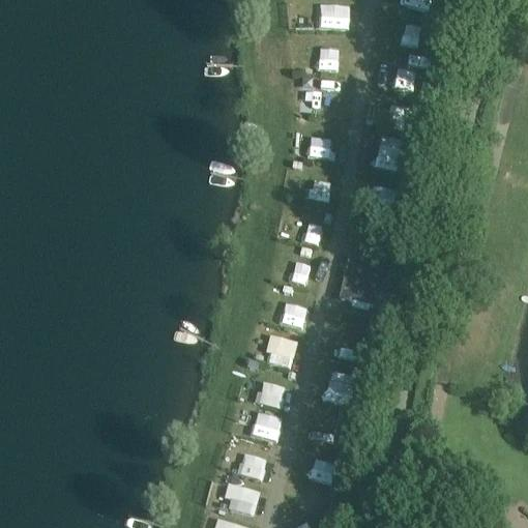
[(433,13),(434,0),(401,0),(400,9),(433,13)]
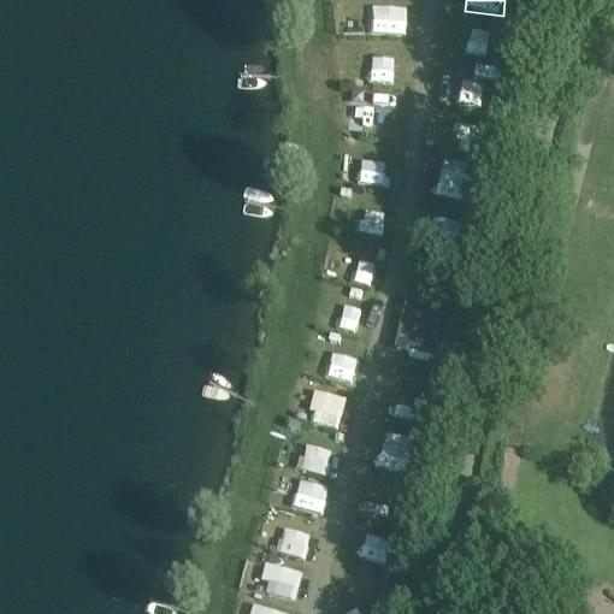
[(364,3),(364,35),(405,35),(405,3),(364,3)]
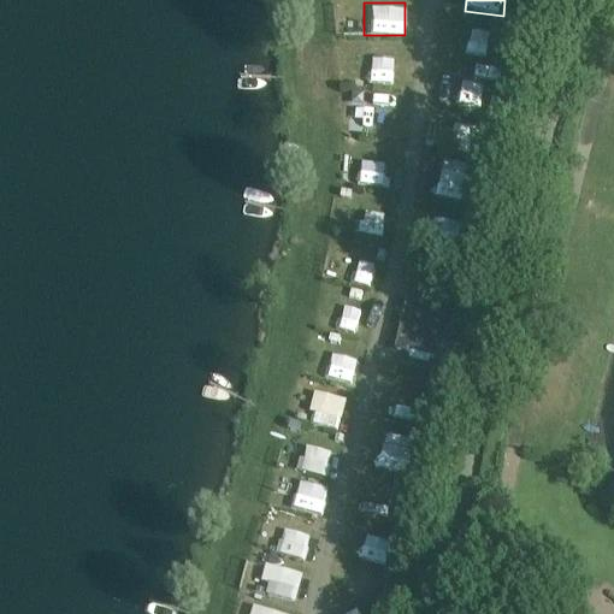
[(467,54),(495,58),(499,34),(471,30),(467,54)]
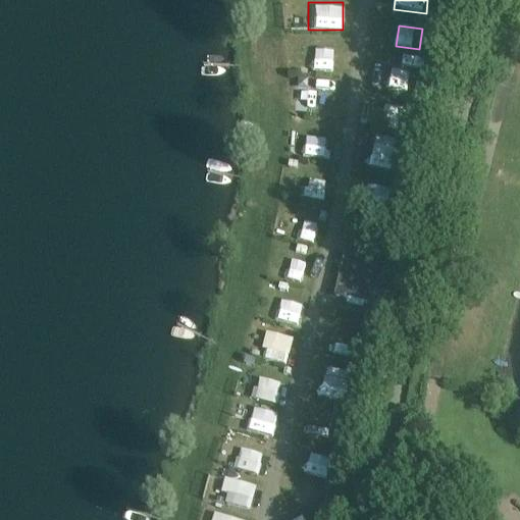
[(341,70),(342,46),(310,45),(310,70),(341,70)]
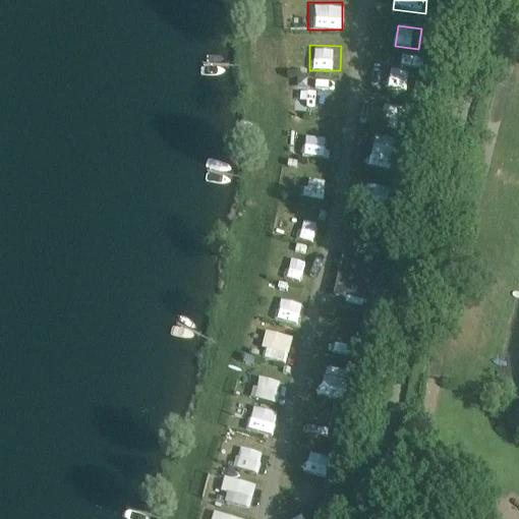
[(380,63),(375,87),(406,93),(411,70),(380,63)]
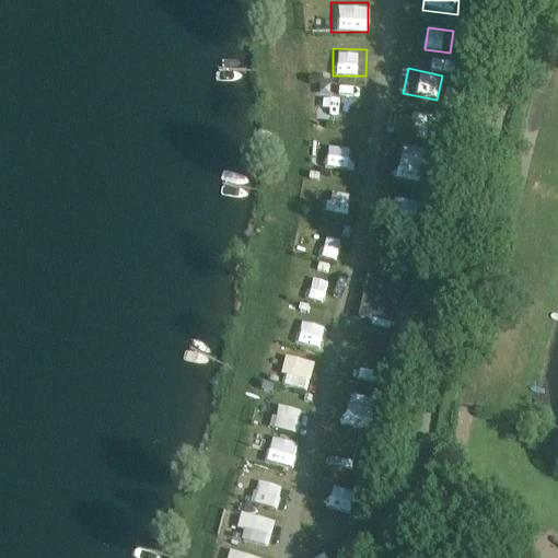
[(404,85),(406,71),(392,69),(390,83),(404,85)]
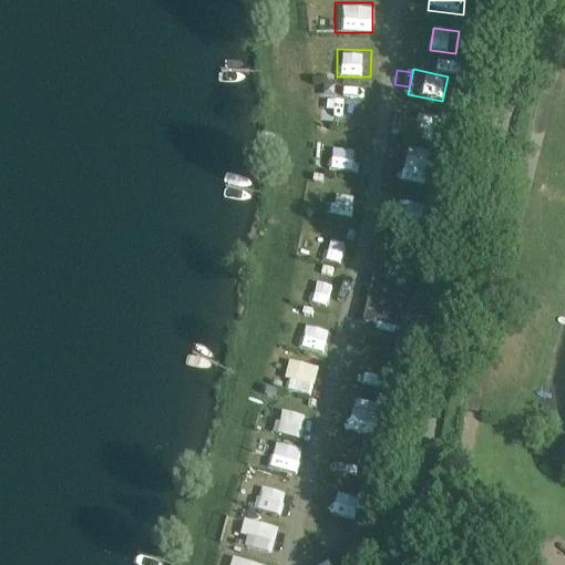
[(337,121),(365,122),(365,98),(338,98),(337,121)]
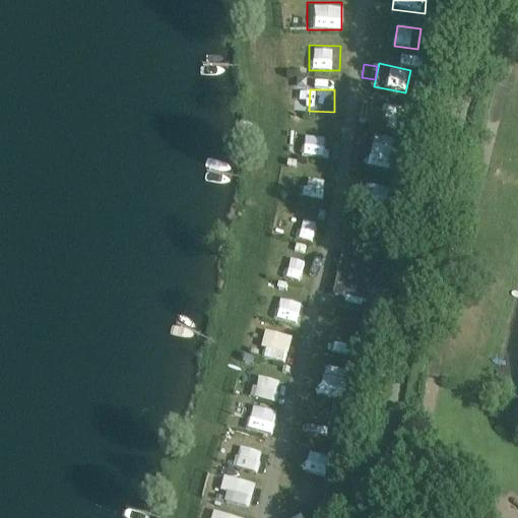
[(383,127),(406,129),(408,109),(385,107),(383,127)]
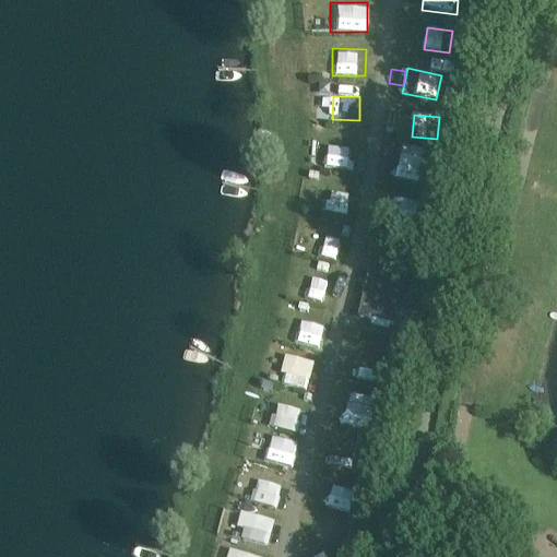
[(329,141),(324,165),(352,170),(356,146),(329,141)]
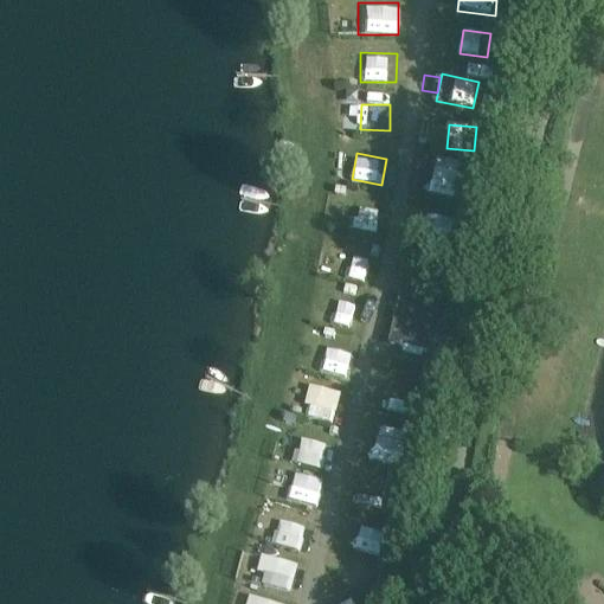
[(441,197),(469,200),(474,166),(445,162),(441,197)]
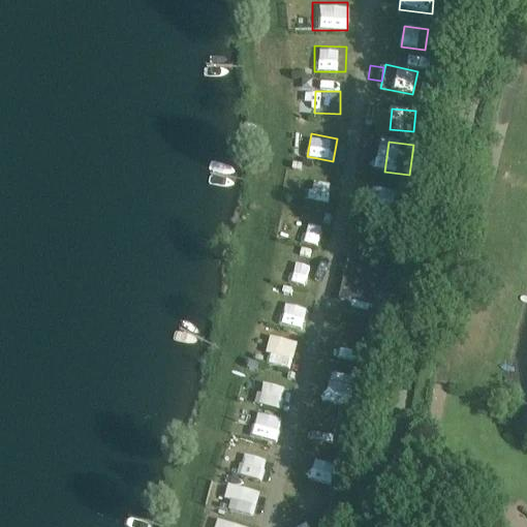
[(298,198),(327,203),(331,175),(302,171),(298,198)]
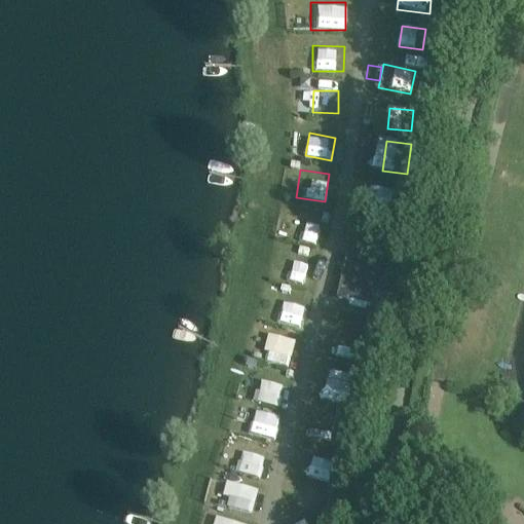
[(365,186),(364,210),(396,210),(397,187),(365,186)]
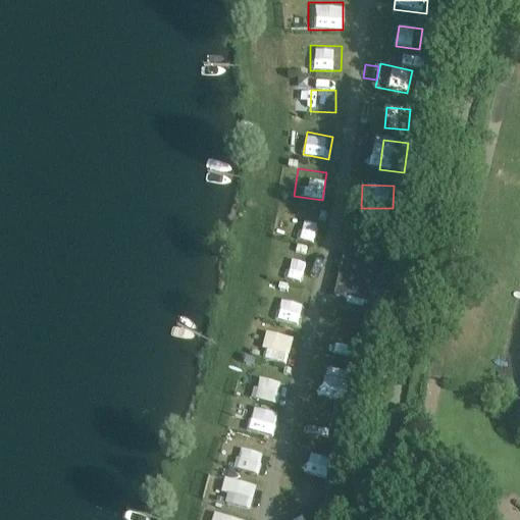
[(289,235),(312,242),(318,221),(295,214),(289,235)]
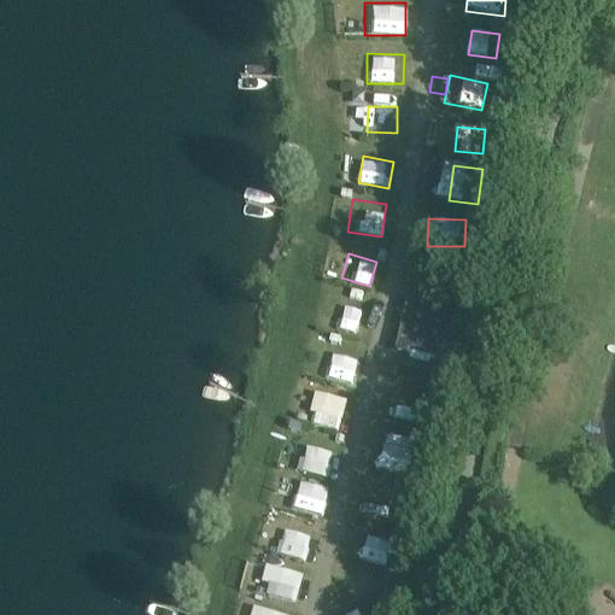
[(457,305),(454,304),(408,294),(396,351),(445,362),(457,305)]
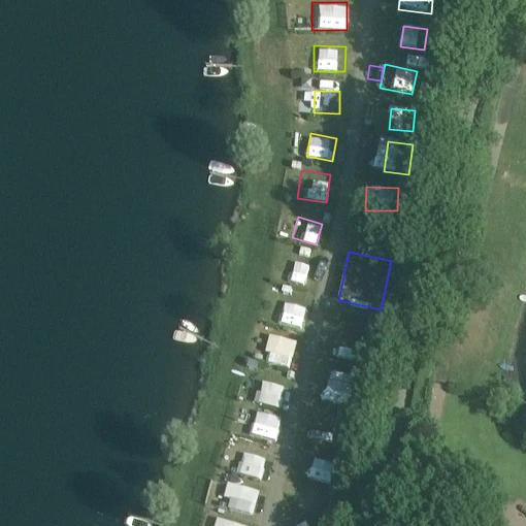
[(310,288),(318,267),(290,258),(284,280),(310,288)]
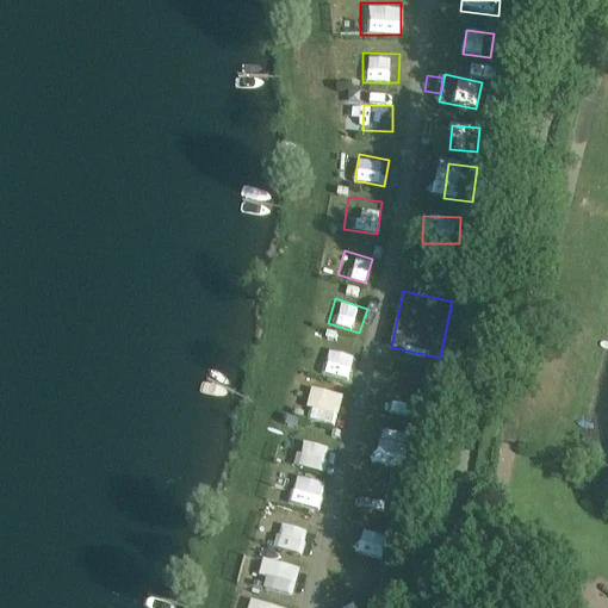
[(345,377),(351,351),(317,345),(312,371),(345,377)]
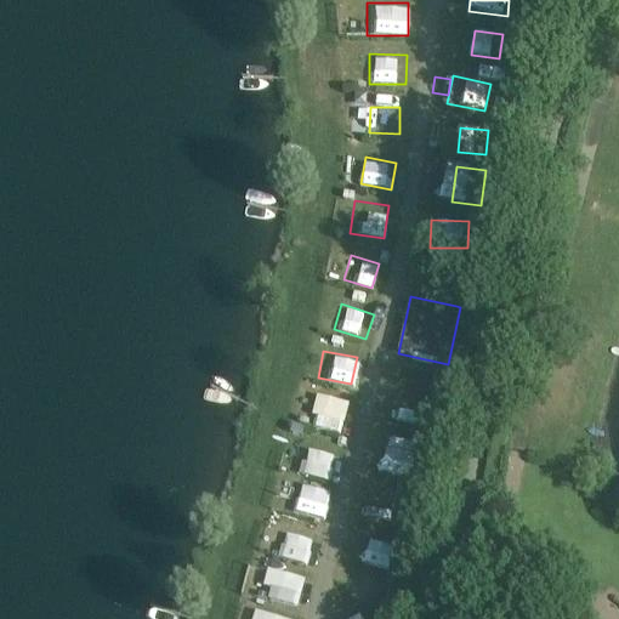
[(311,425),(341,432),(348,399),(318,392),(311,425)]
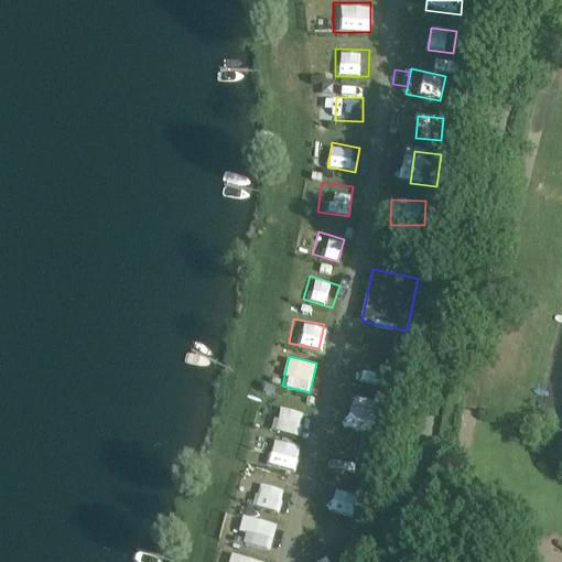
[(354,357),(348,382),(381,389),(387,365),(354,357)]
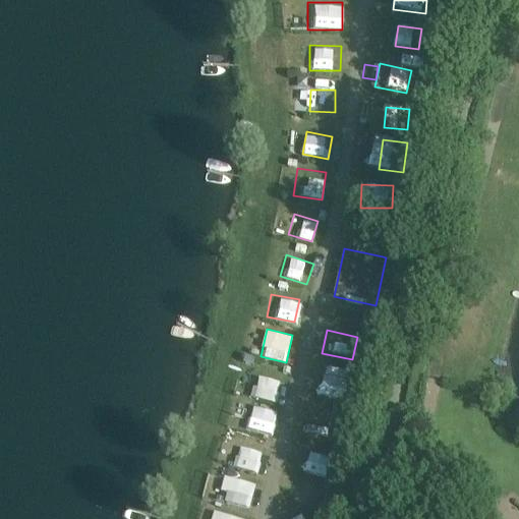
[(318,390),(343,394),(345,375),(321,371),(318,390)]
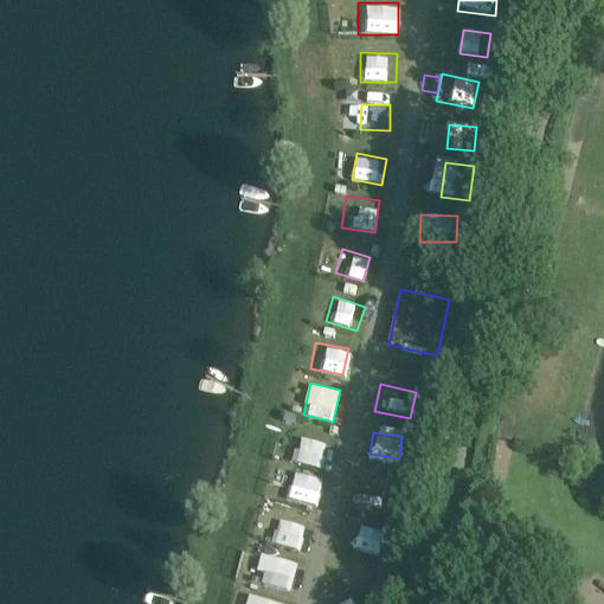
[(333,447),(283,435),(278,456),(327,468),(333,447)]
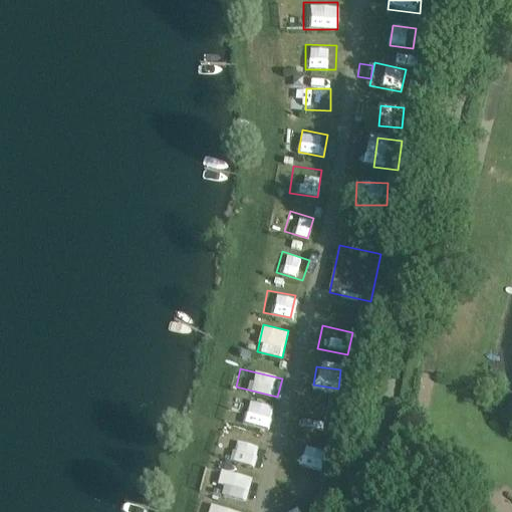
[(266,429),(274,406),(250,398),(242,421),(266,429)]
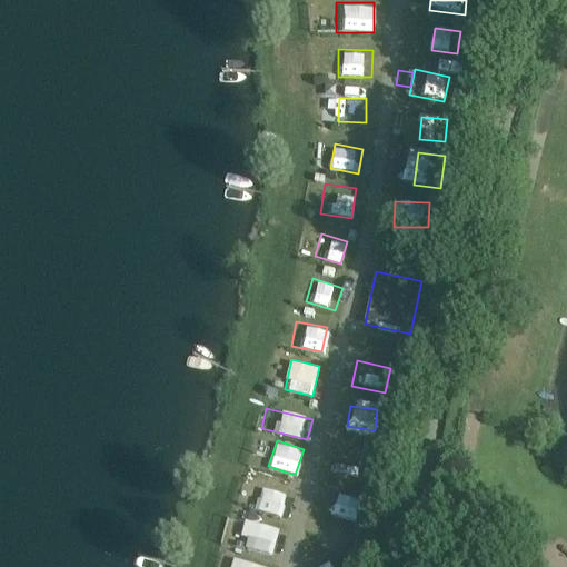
[(337,450),(332,474),(358,479),(362,456),(337,450)]
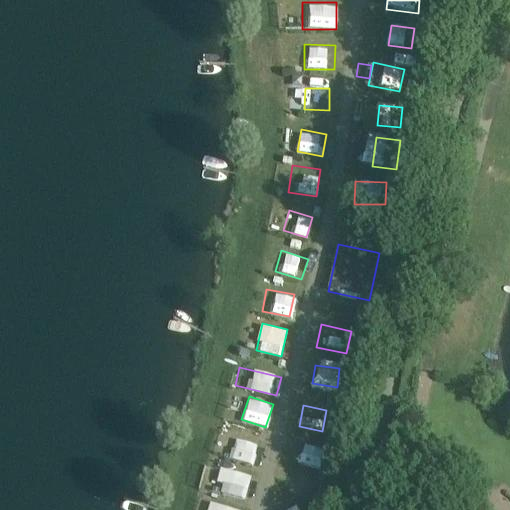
[(235,437),(229,458),(253,465),(259,443),(235,437)]
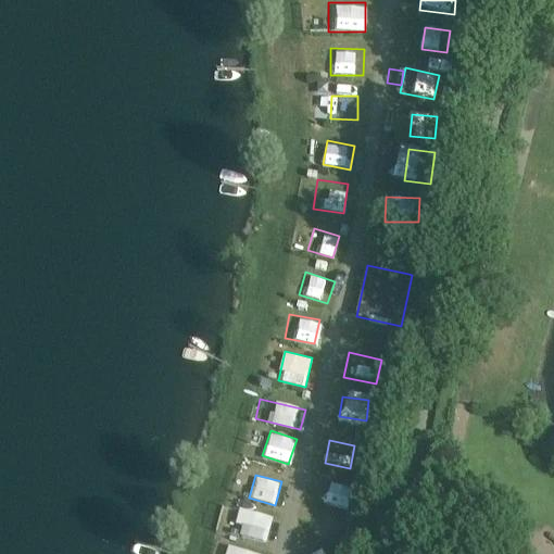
[(325,503),(345,507),(352,481),(331,476),(325,503)]
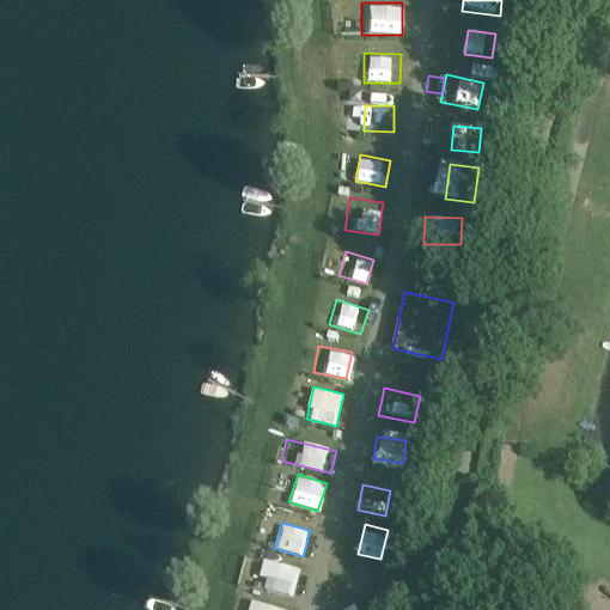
[(267,559),(260,589),(294,597),(302,567),(267,559)]
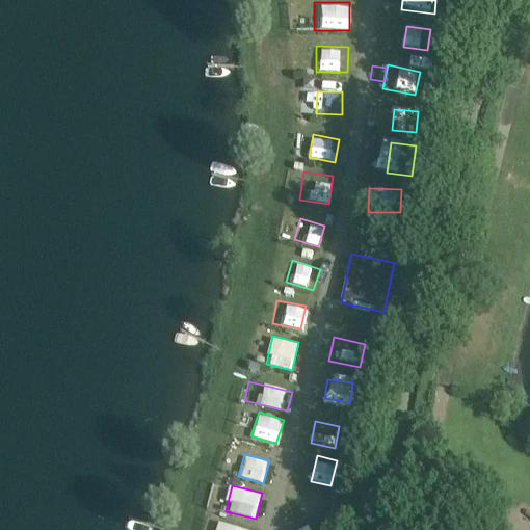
[(318,517),(321,495),(301,493),(297,513),(318,517)]
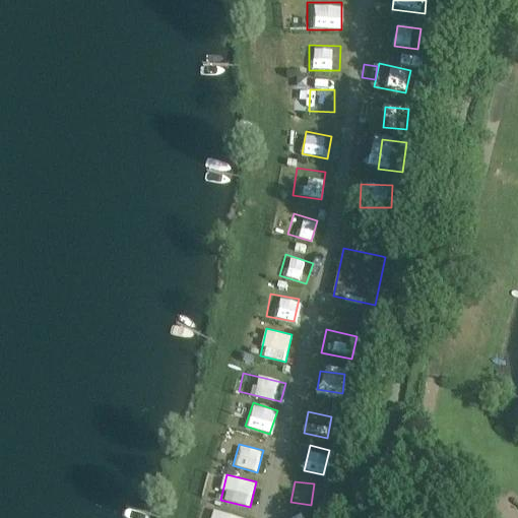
All buildings are outlined.
